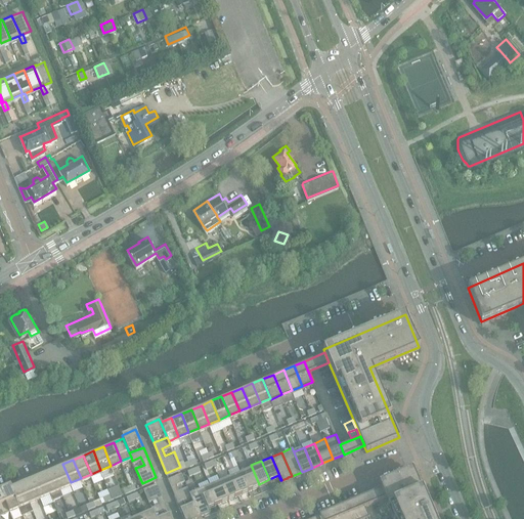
[(71,482),(62,464),(52,468),(60,487),(71,482)]
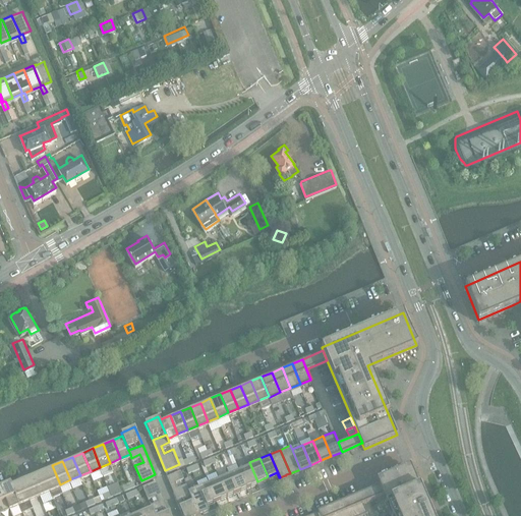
[(257,481),(249,462),(239,466),(247,485),(257,481)]
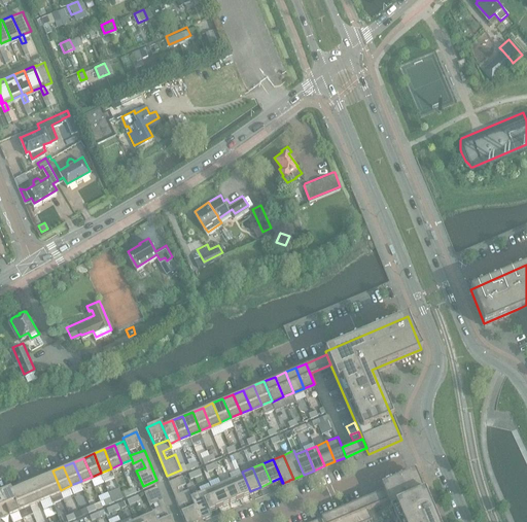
[(414,470),(381,484),(384,489),(388,499),(397,521),(436,521),(435,519),(430,507),(414,470)]
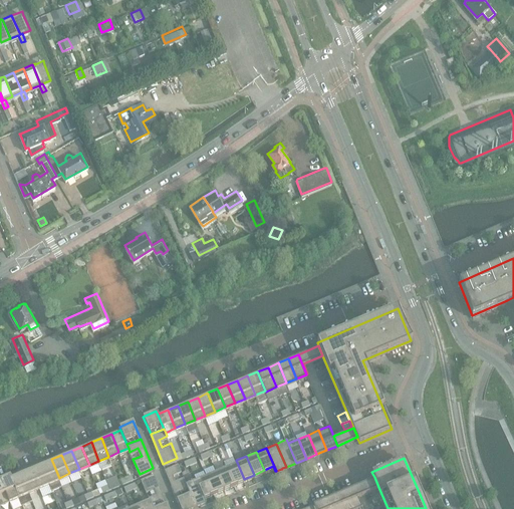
[(59,478),(51,459),(41,463),(49,482),(59,478)]
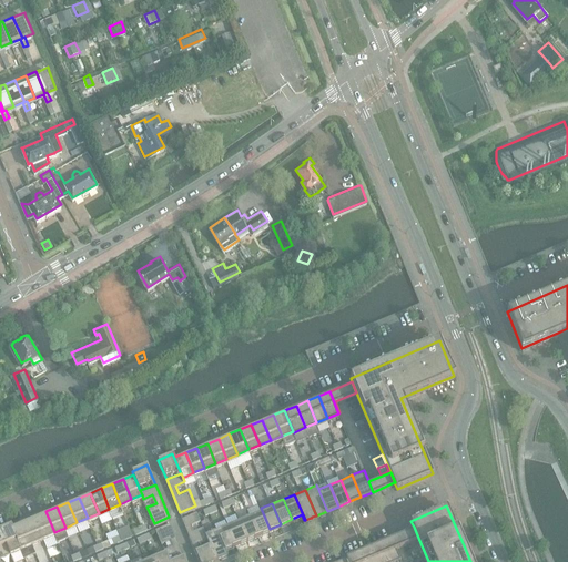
[(270,529),(261,508),(250,513),(259,533),(270,529)]
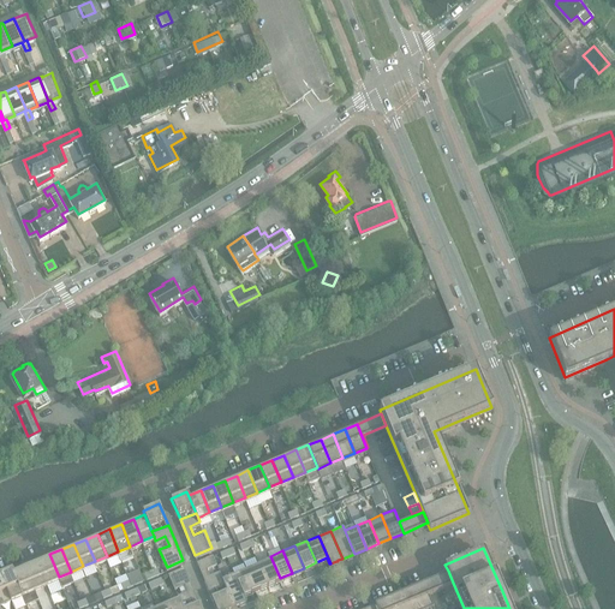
[(225,581),(222,575),(224,575),(220,567),(210,572),(207,565),(216,561),(213,551),(197,559),(203,574),(203,575),(204,575),(209,589),(225,581)]
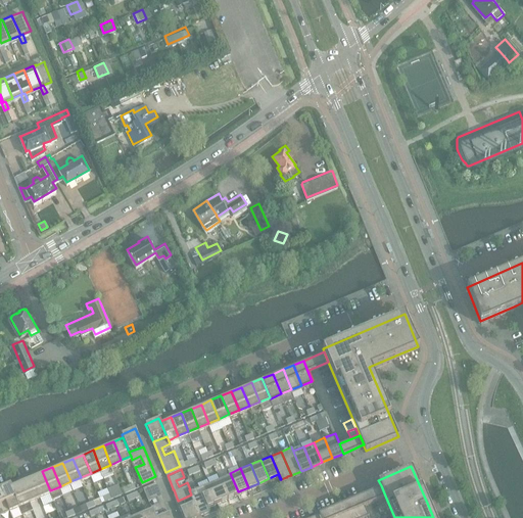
[(50,490),(42,471),(32,476),(40,495),(50,490)]
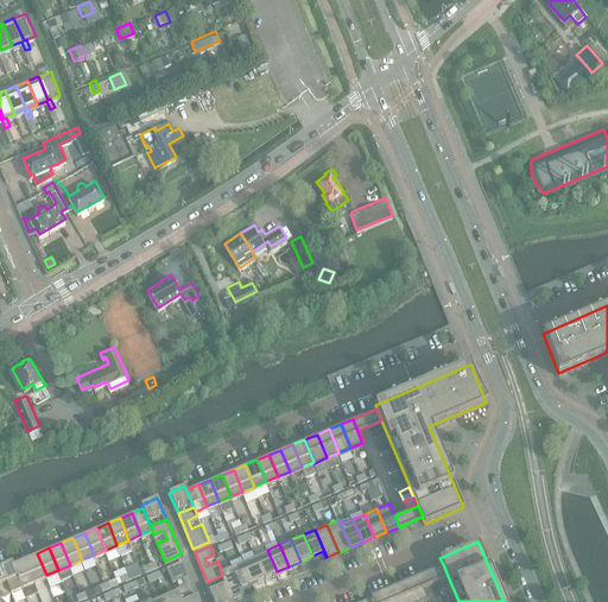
[(277,571),(267,550),(255,555),(265,576),(277,571)]
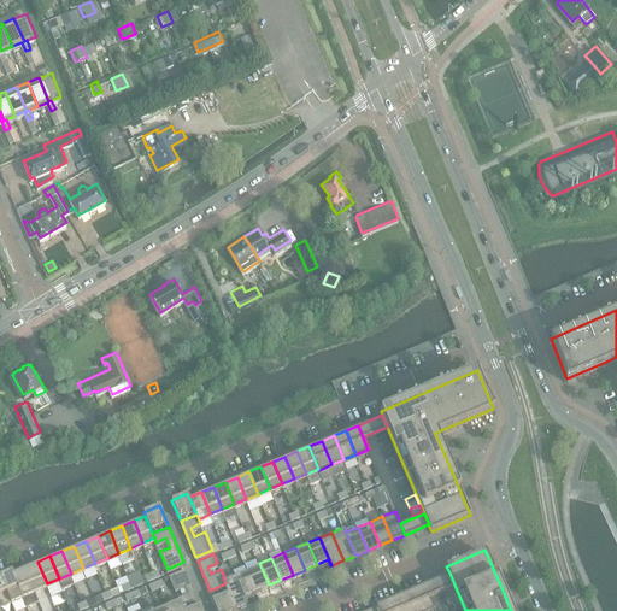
[(47,583),(37,562),(25,567),(35,588),(47,583)]
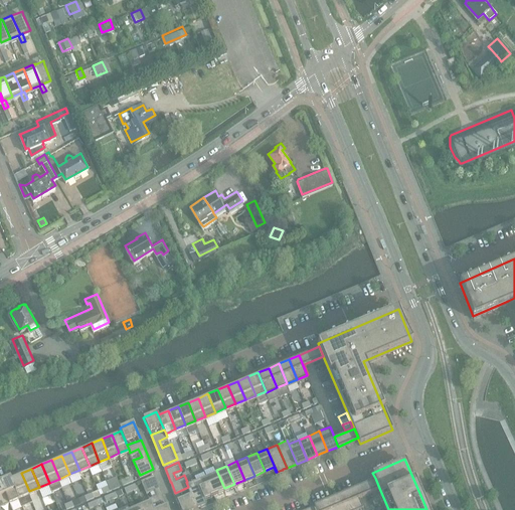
[(224,488),(216,470),(206,474),(214,492),(224,488)]
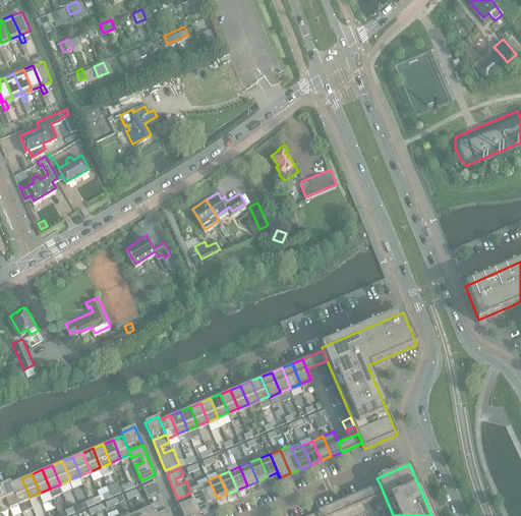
[(167,503),(163,495),(164,495),(163,493),(163,494),(156,477),(142,483),(148,496),(156,493),(159,498),(150,502),(151,504),(152,504),(154,509),(167,503)]
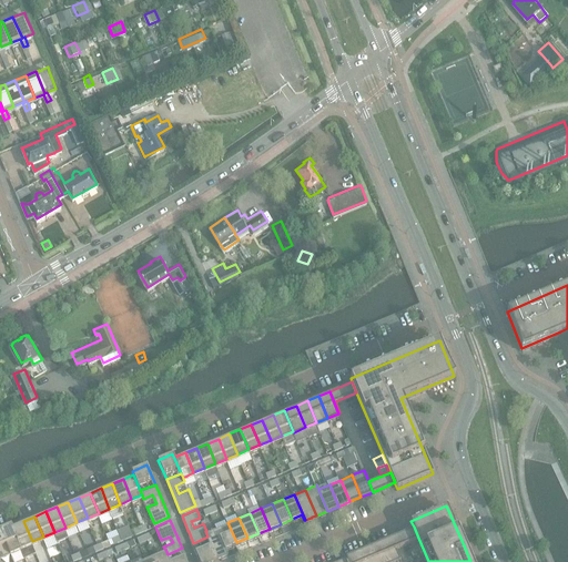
[(32,541),(23,521),(13,525),(11,522),(21,545),(32,541)]
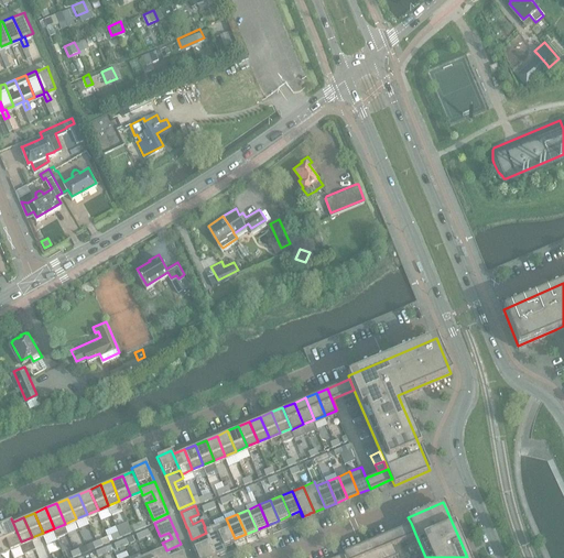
[(21,542),(11,518),(0,523),(10,547),(21,542)]
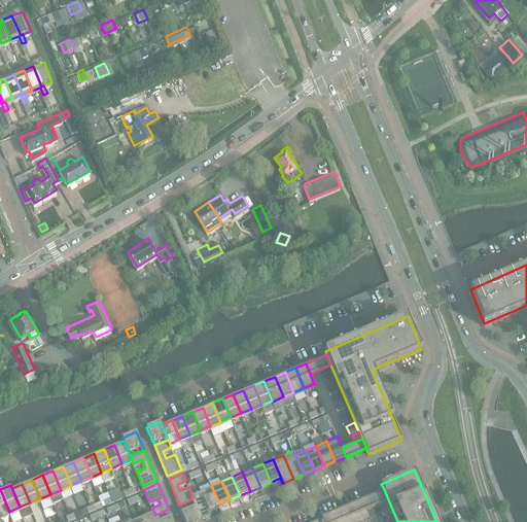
[(219,503),(211,485),(201,489),(211,514),(211,513),(209,508),(219,503)]
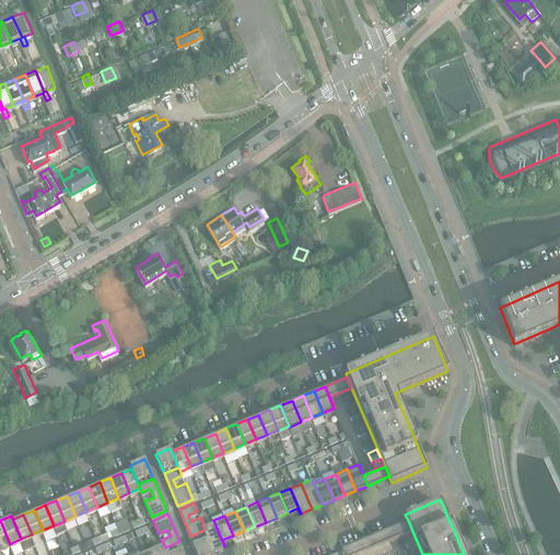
[(0,547),(10,544),(0,520),(0,547)]
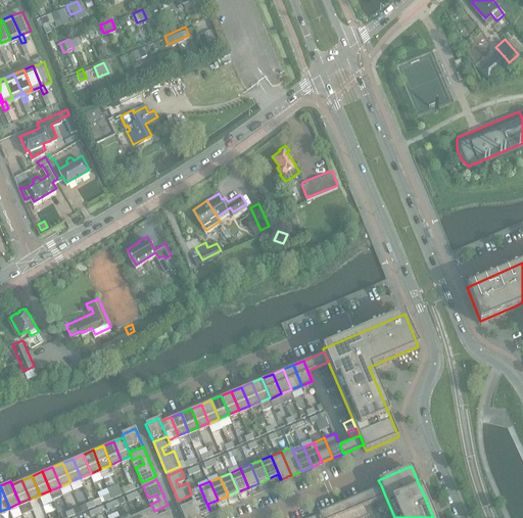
[(199,485),(190,489),(189,489),(191,495),(199,514),(203,512),(203,513),(204,512),(209,510),(199,485)]
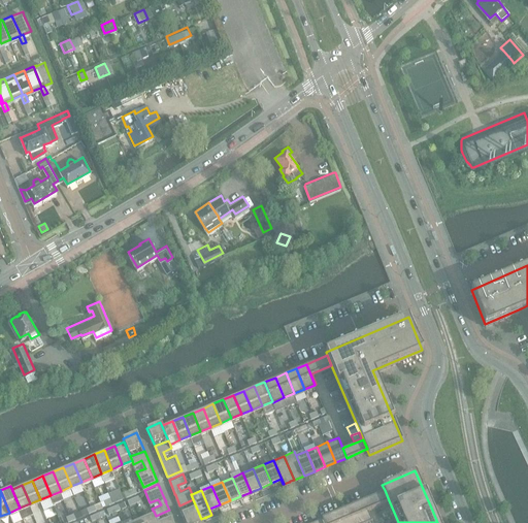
[(374,494),(364,498),(368,509),(378,504),(389,500),(385,490),(374,494)]
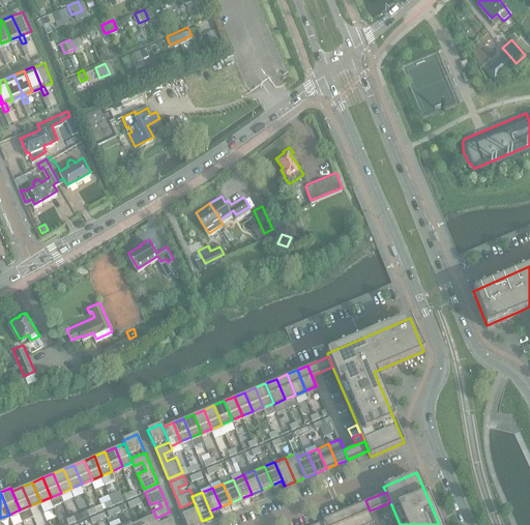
[(370,511),(365,500),(354,505),(362,524),(363,524),(374,521),(370,511)]
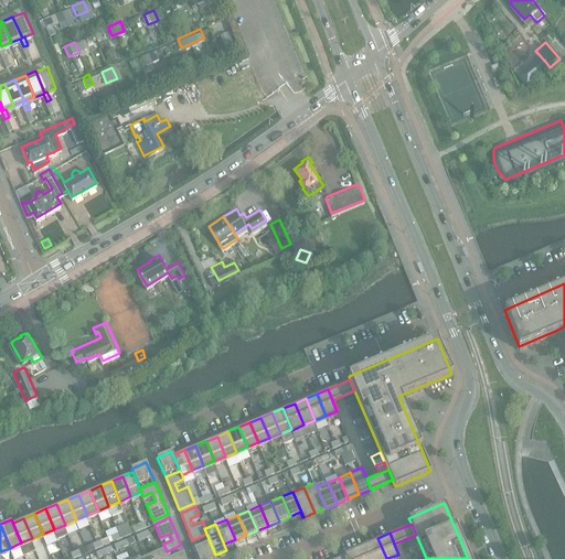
[(204,558),(215,555),(206,534),(192,540),(200,558),(204,558)]
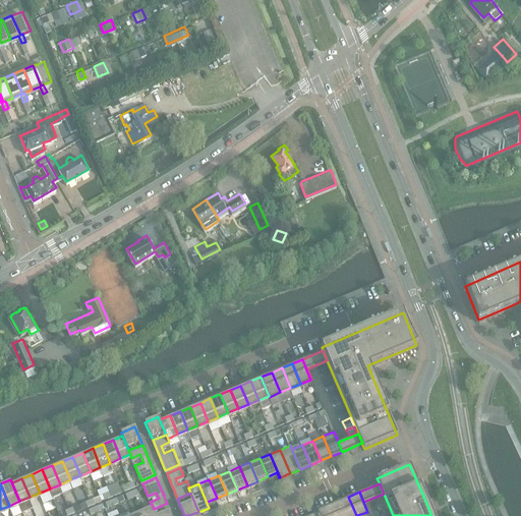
[(356,515),(348,497),(338,501),(344,515),(356,515)]
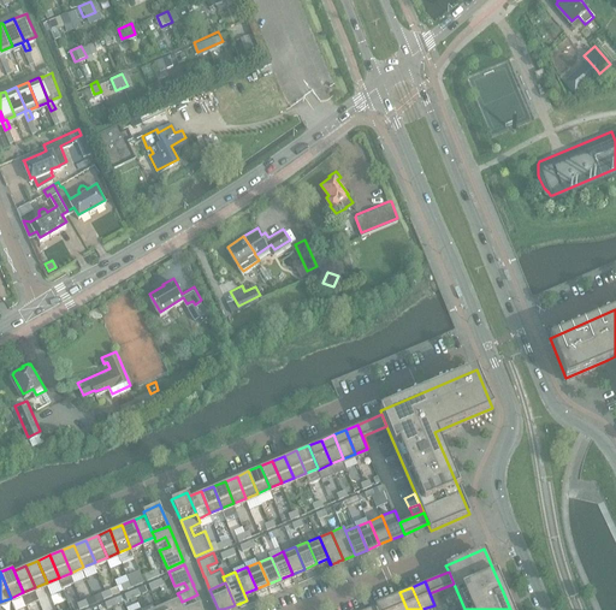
[(407,609),(400,592),(388,597),(392,609),(407,609)]
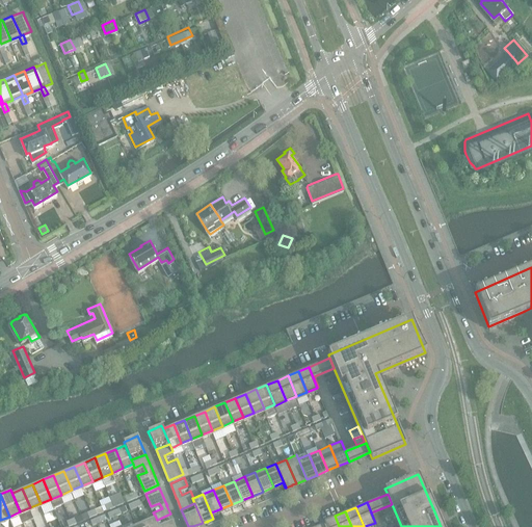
[(176,526),(170,514),(157,520),(160,526),(176,526)]
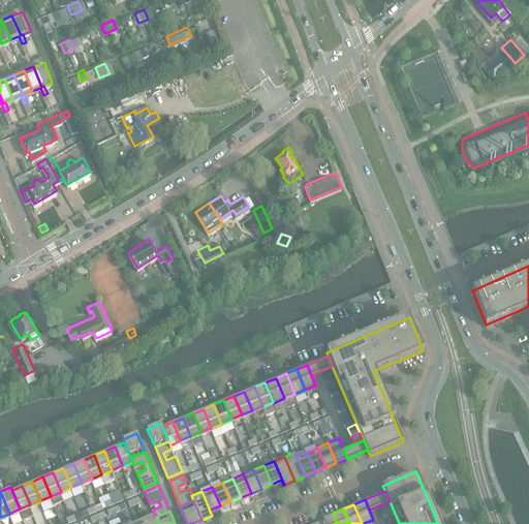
[(159,523),(156,517),(154,512),(153,512),(144,516),(147,523),(159,523)]
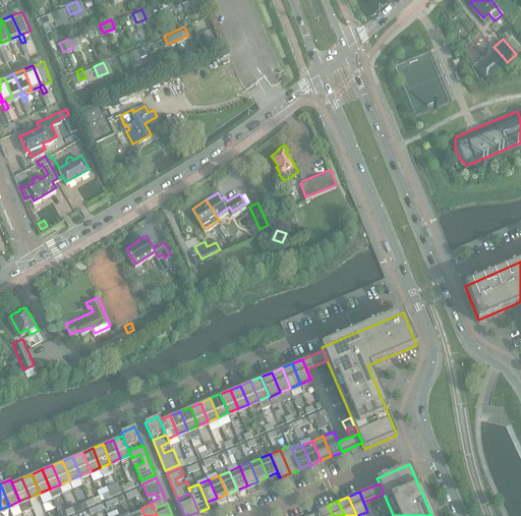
[(332,515),(328,505),(317,510),(320,515),(332,515)]
